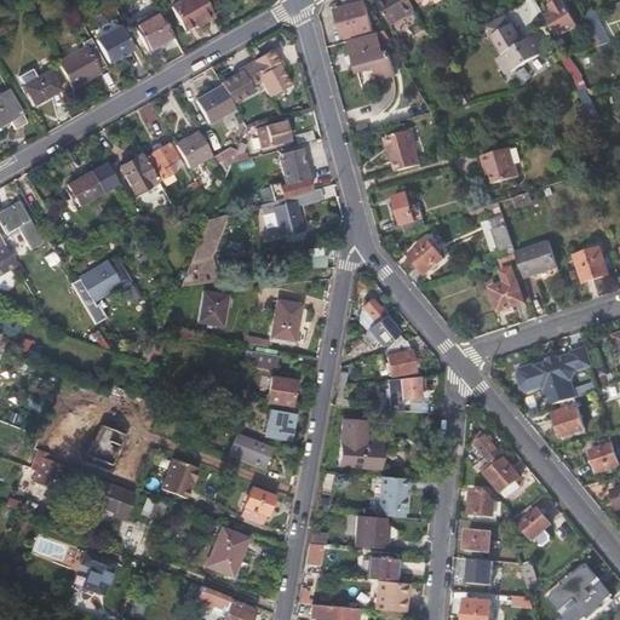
[(201,21),(202,23),(214,17),(205,0),(183,0),(171,7),(184,30),(195,24),(201,21)]
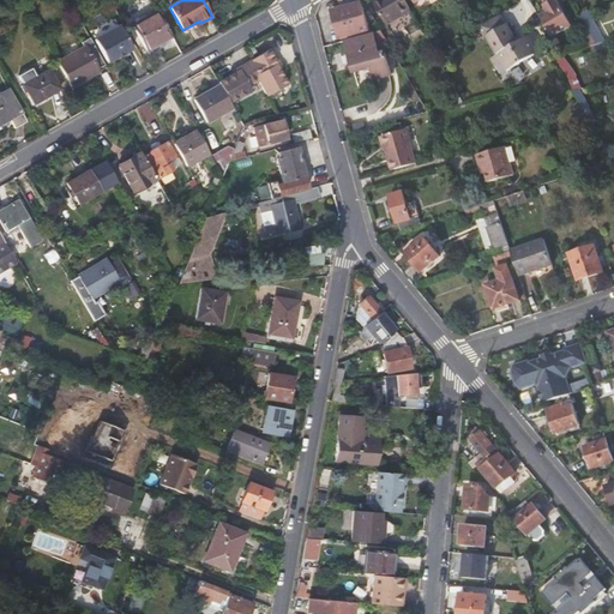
[(413,11),(405,0),(378,0),(374,2),(387,24),(413,11)]
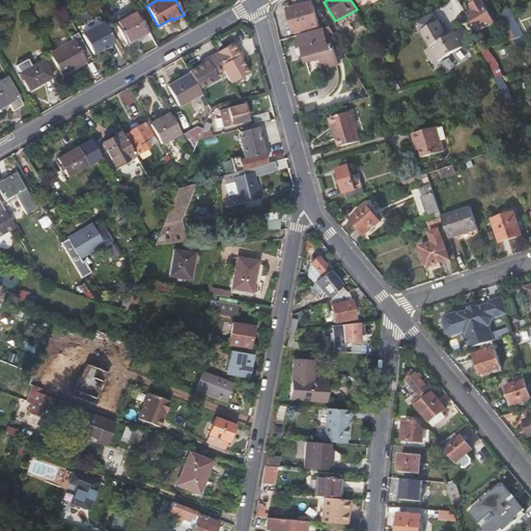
[(477,32),(494,22),(481,0),(478,0),(471,4),(474,9),(467,14),(477,32)]
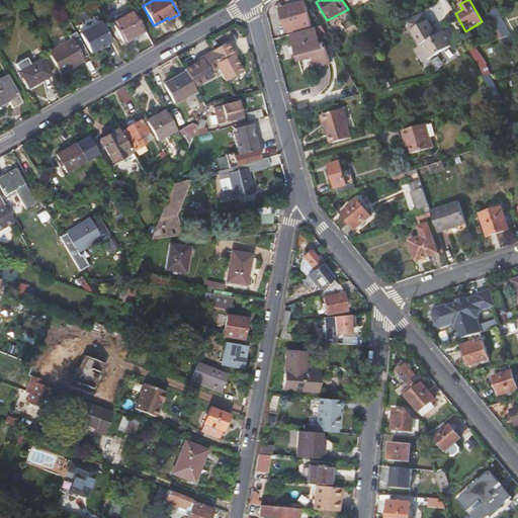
[(323,26),(317,16),(310,17),(306,2),(280,9),(286,32),(312,25),(313,29),(315,28),(323,26)]
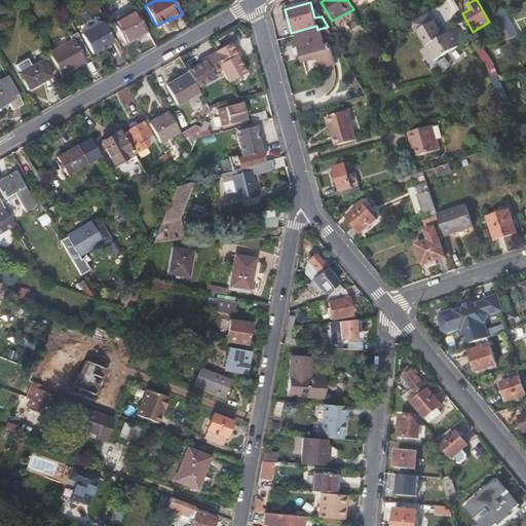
[(147,31),(135,9),(113,22),(124,43),(147,31)]
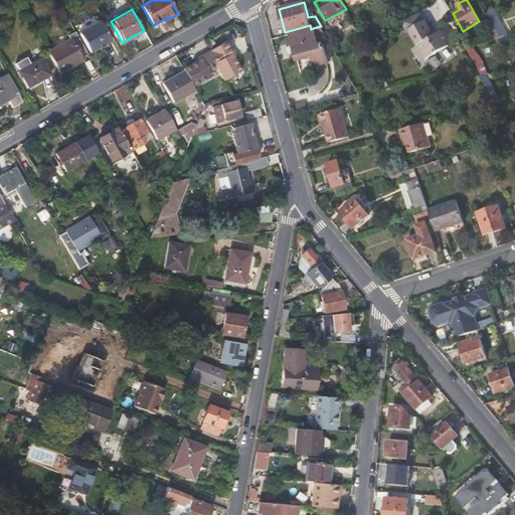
[(509,35),(494,9),(487,11),(501,37),(509,35)]
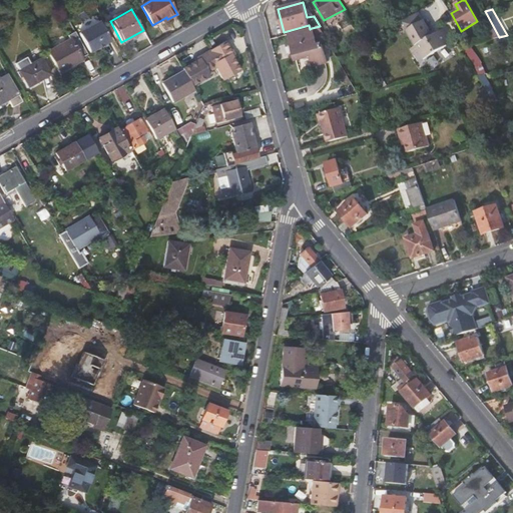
[(447,36),(443,29),(437,32),(432,31),(425,19),(408,29),(416,44),(420,51),(424,59),(451,43),(447,36)]
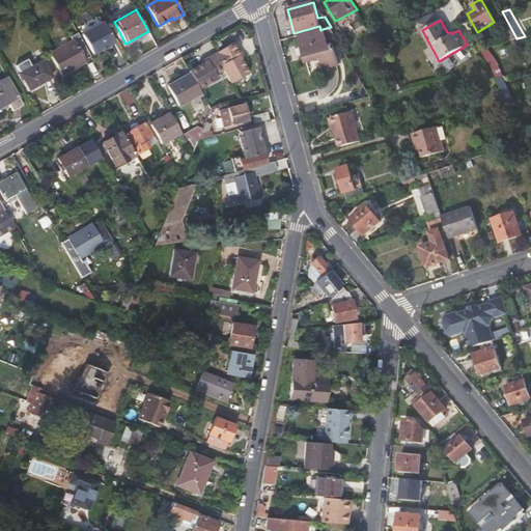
[(82,33),(93,53),(114,42),(103,22),(82,33)]
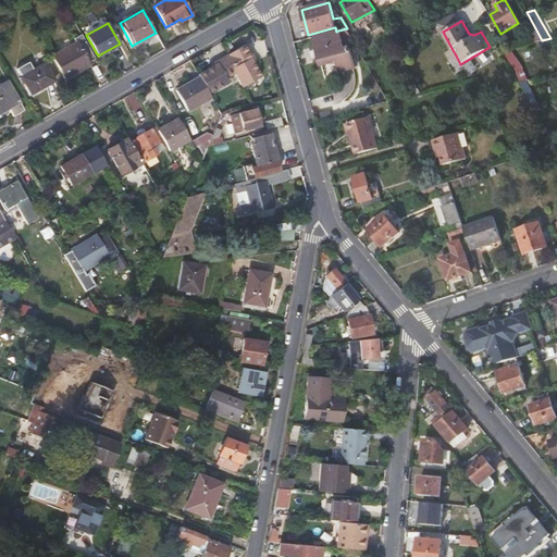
[(487,27),(481,32),(485,39),(492,35),(487,27)]
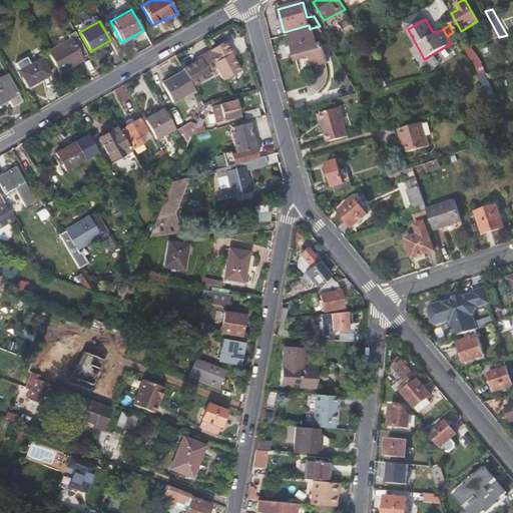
[(314,32),(312,28),(310,29),(289,34),(296,61),(311,57),(314,66),(326,63),(322,44),(318,45),(314,32)]
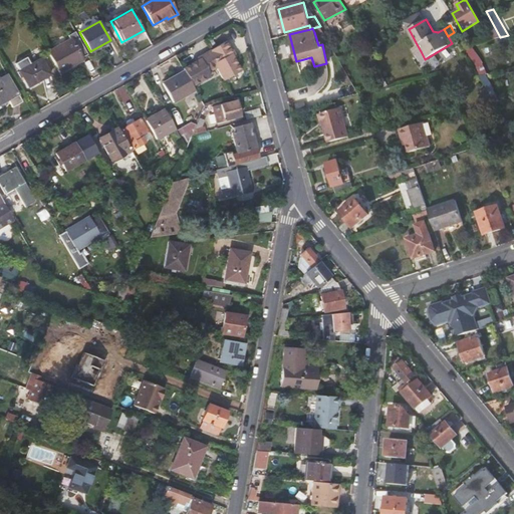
[(54,63),(59,72),(82,59),(82,58),(88,55),(75,31),(68,34),(70,39),(48,52),(49,55),(54,63)]
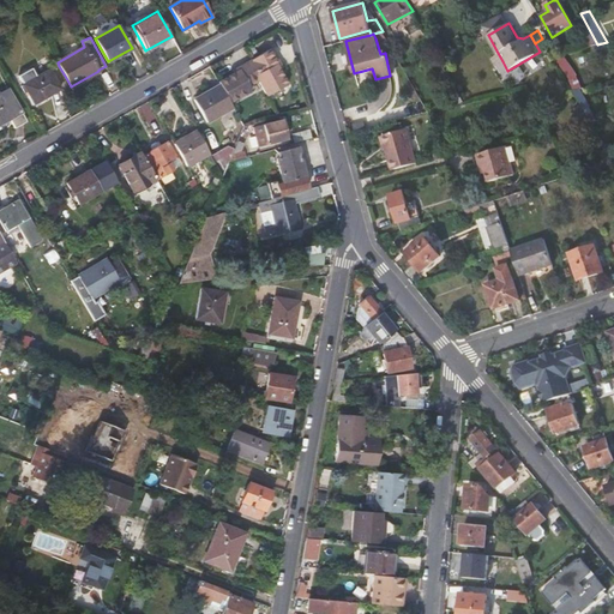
[(220,84),(230,102),(250,90),(247,86),(258,79),(266,95),(288,83),(278,67),(276,62),(278,60),(271,47),(236,67),(238,70),(233,73),(218,82),(220,84)]
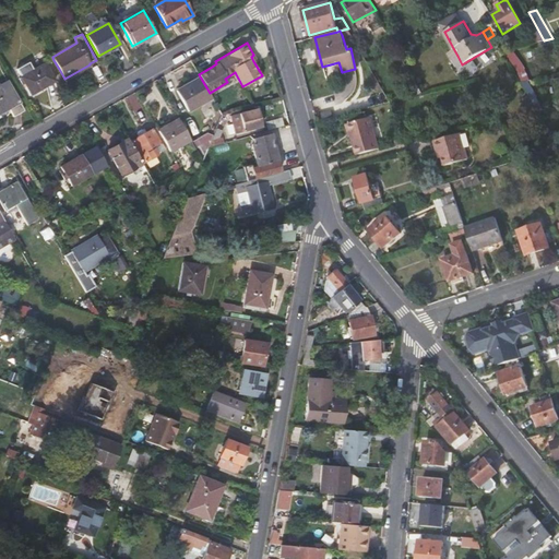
[(451,59),(458,56),(453,48),(448,51),(451,59)]
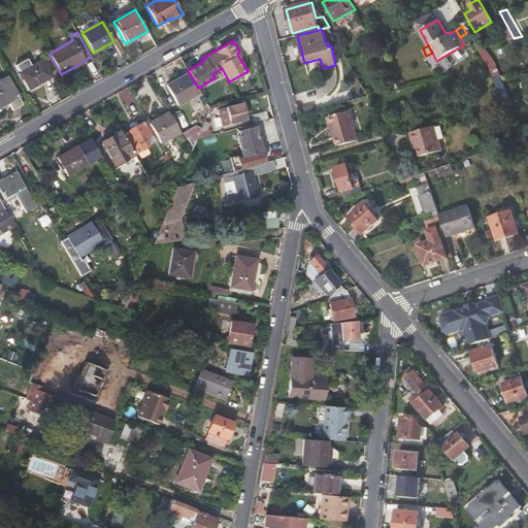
[(489,48),(483,52),(494,75),(500,72),(489,48)]
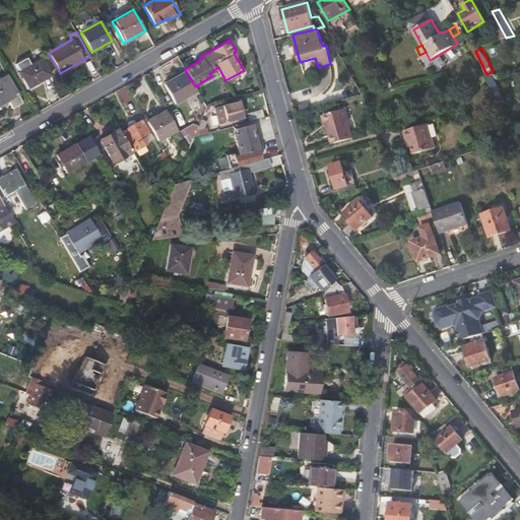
[(27,56),(31,62),(43,56),(39,49),(27,56)]
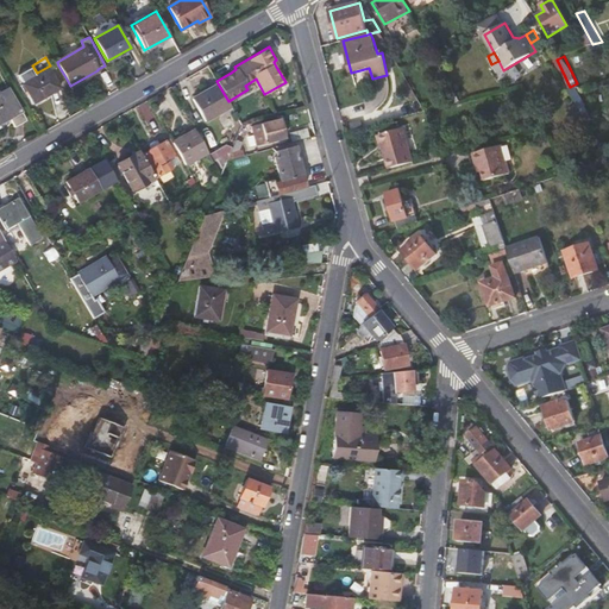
[(60,88),(49,69),(36,76),(32,67),(18,75),(23,83),(26,90),(33,102),(60,88)]
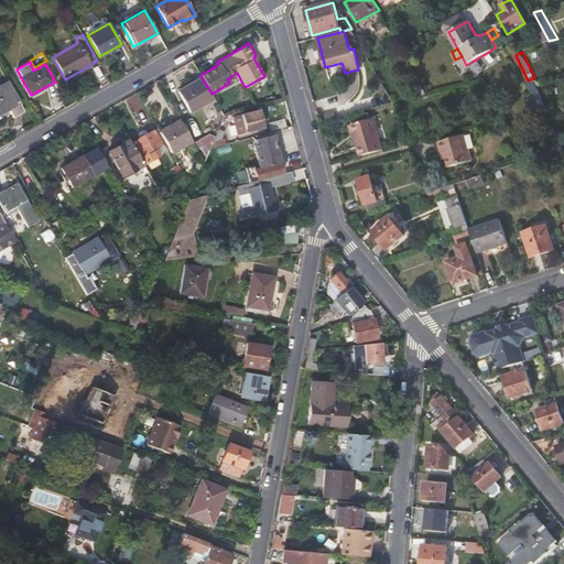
[(214,98),(202,77),(179,90),(191,112),(214,98)]
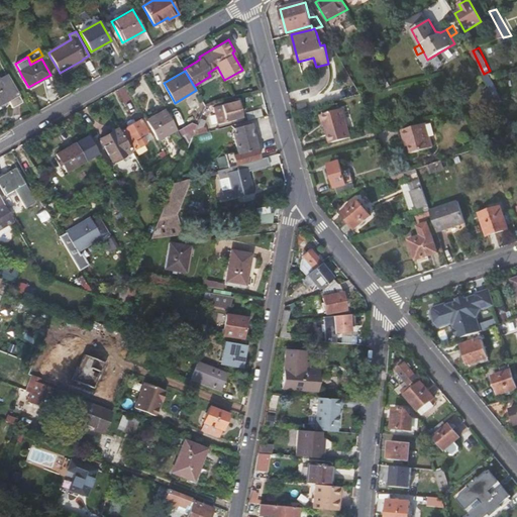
[(482,76),(492,94),(499,89),(490,74),(482,76)]
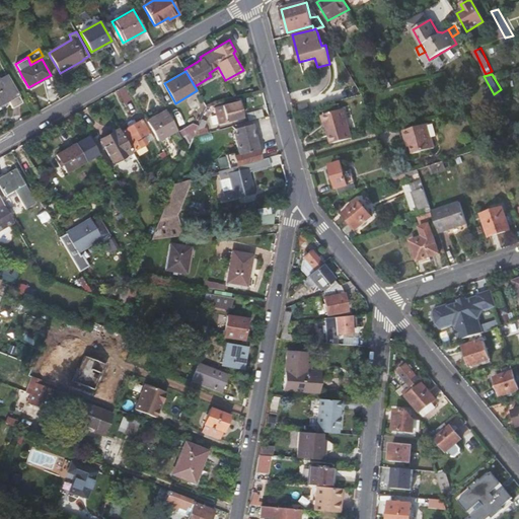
[(0,78),(0,102),(6,99),(11,107),(21,102),(6,75),(0,78)]
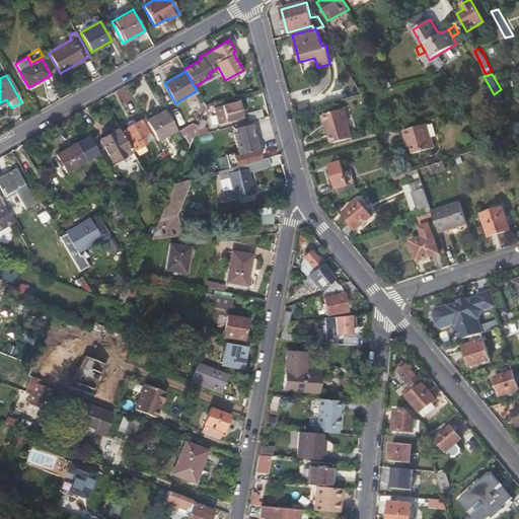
[(244,117),(239,100),(223,104),(215,107),(219,123),(244,117)]
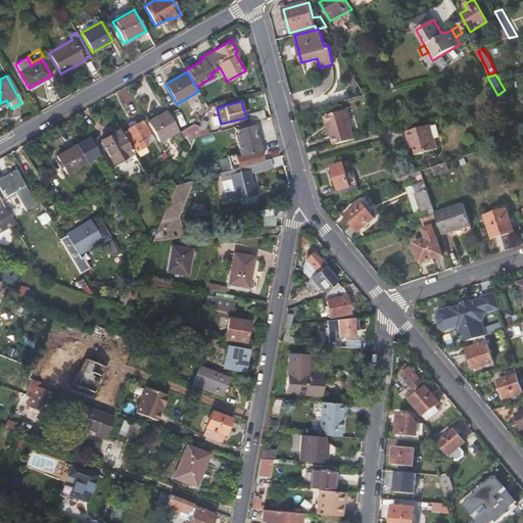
[(167,110),(148,122),(154,133),(159,141),(178,131),(167,110)]
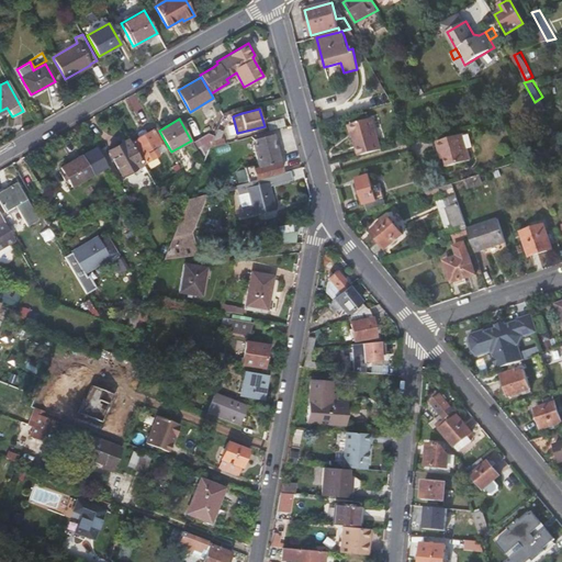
[(283,126),(281,119),(269,122),(271,131),(283,126)]
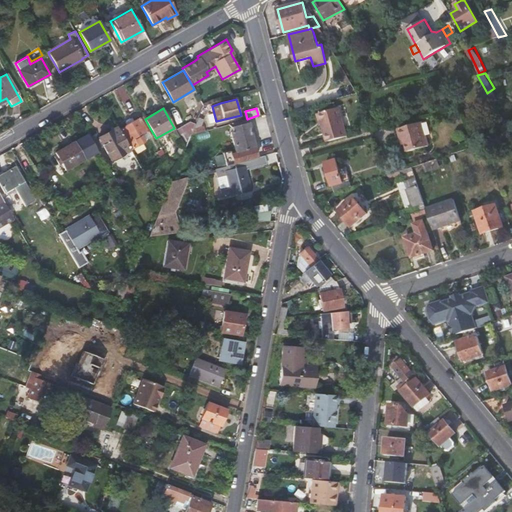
[(340,109),(320,115),(327,142),(348,136),(340,109)]
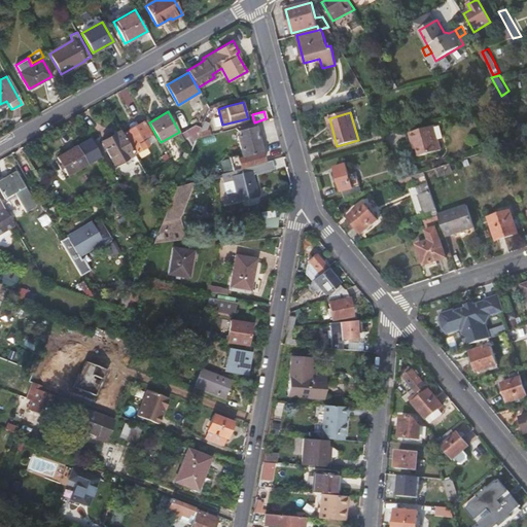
[(149,123),(147,118),(137,125),(136,123),(130,126),(131,129),(123,133),(134,153),(148,145),(145,140),(155,134),(149,123)]
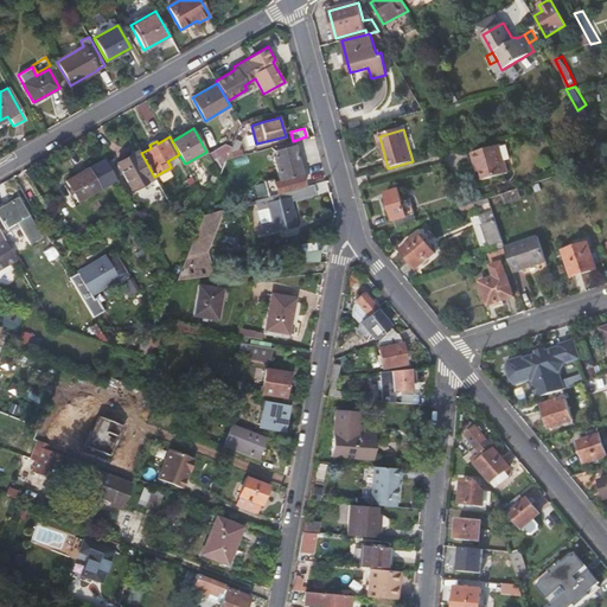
[(231,146),(225,159),(236,157),(243,154),(242,148),(236,149),(238,142),(234,140),(231,146)]
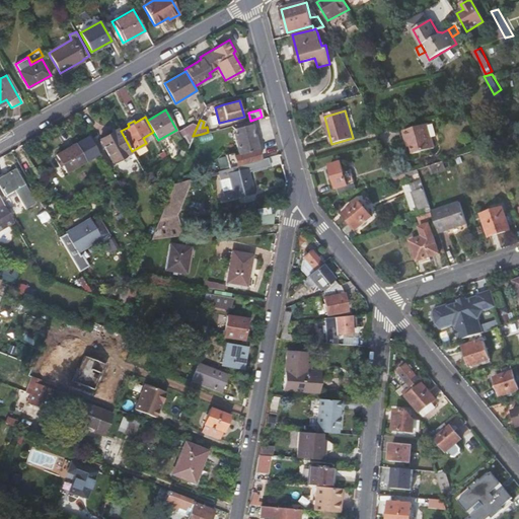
[(193,136),(198,125),(192,123),(177,131),(188,149),(193,136)]
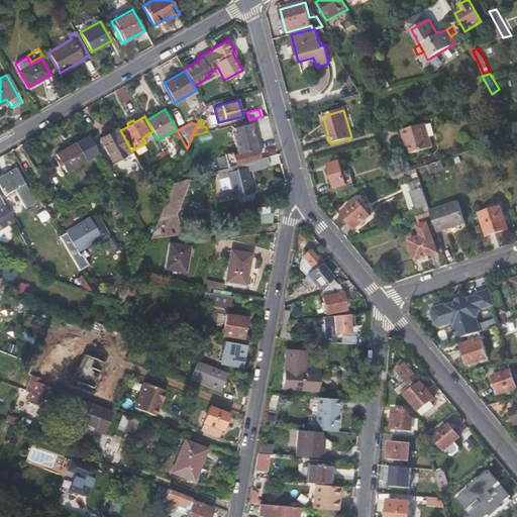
[(367,133),(377,130),(375,122),(365,125),(367,133)]
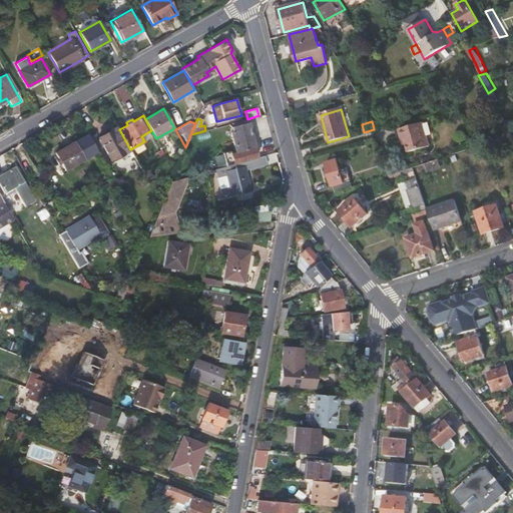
[(233,164),(258,157),(248,123),(232,127),(233,131),(230,132),(235,151),(230,152),(233,164)]
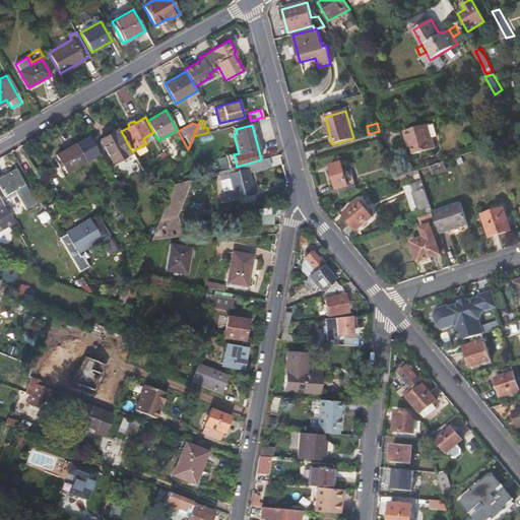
[(426,125),(404,131),(407,141),(409,141),(413,154),(435,148),(432,138),(430,139),(426,125)]
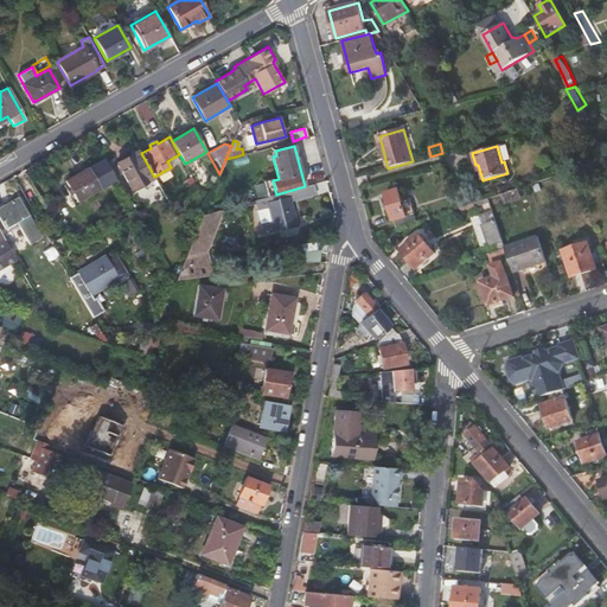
[(243,154),(236,157),(238,165),(273,154),(272,147),(243,154)]
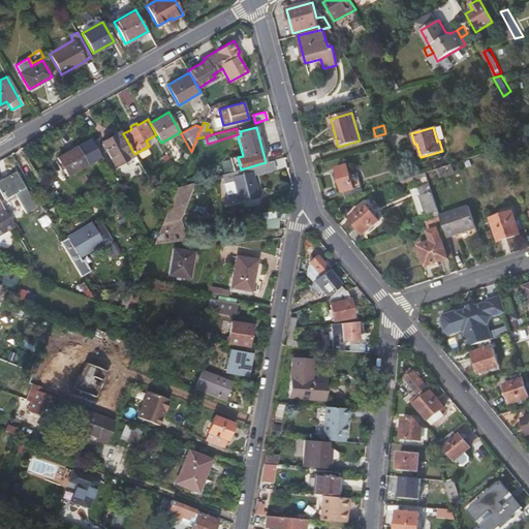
[(123,133),(121,130),(102,142),(115,165),(134,155),(134,154),(123,133)]
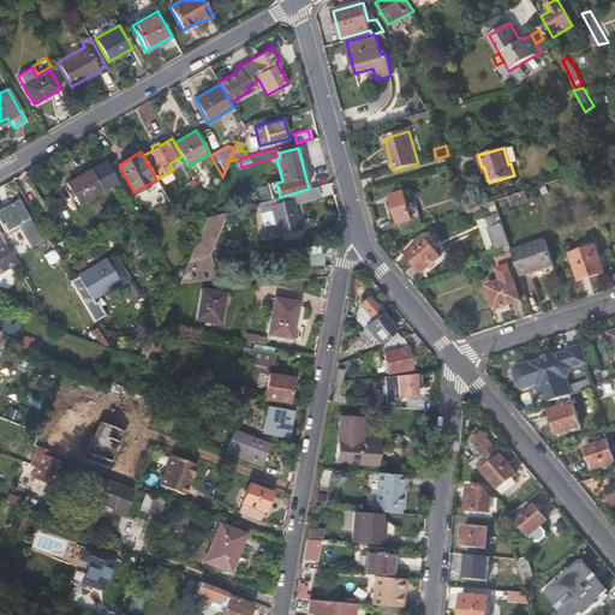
[(575,166),(569,167),(563,168),(567,178),(579,173),(575,166)]
